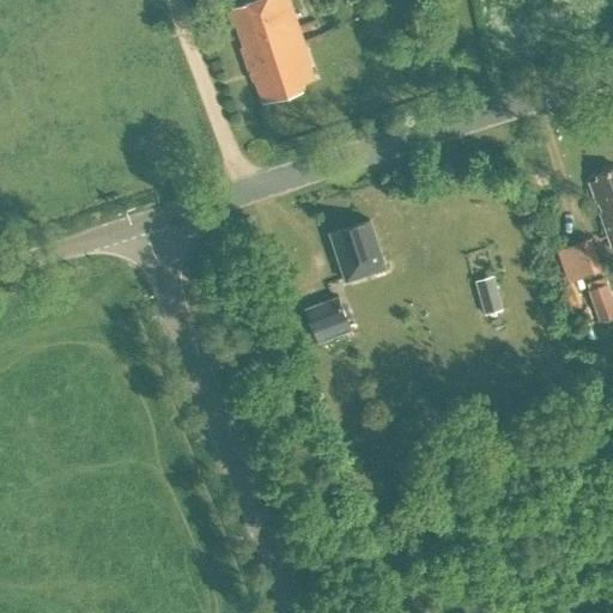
[(289,0),(253,0),(228,10),(249,72),(252,72),(255,82),(256,80),(263,103),(303,89),(301,84),(314,79),(309,65),(311,64),(289,0)]
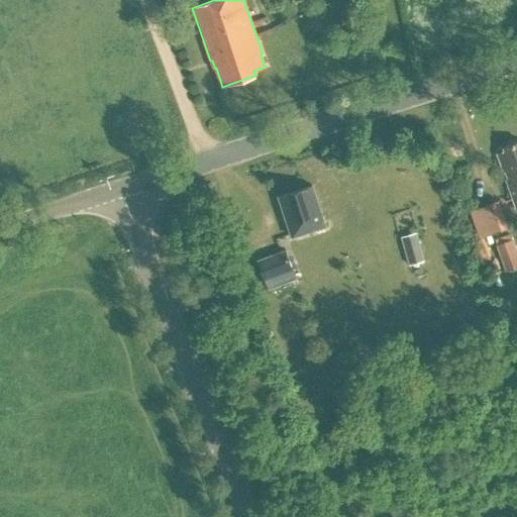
[(513,199),(516,198),(516,142),(504,146),(505,150),(498,153),(513,199)]
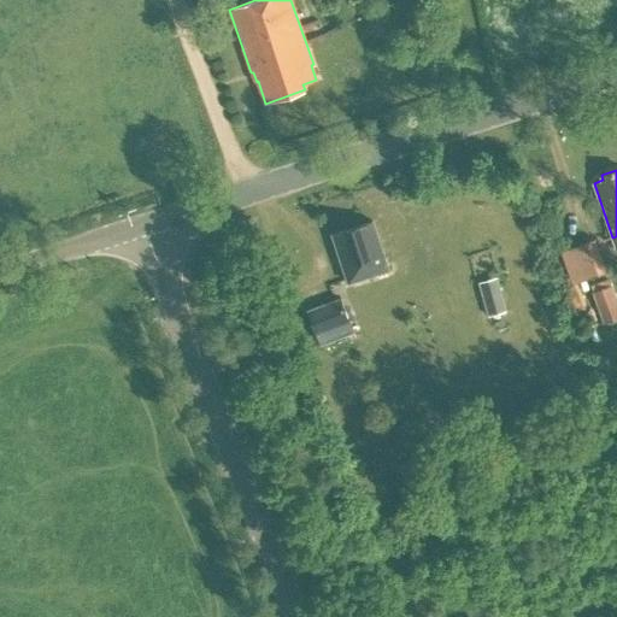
[(372,221),(333,234),(348,282),(388,270),(372,221)]
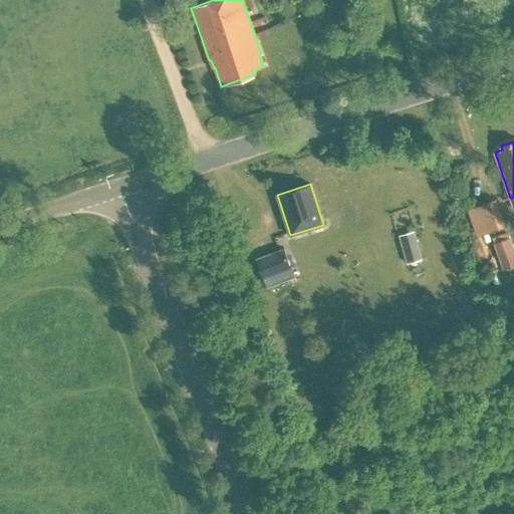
[(505,226),(495,199),(481,204),(491,231),(505,226)]
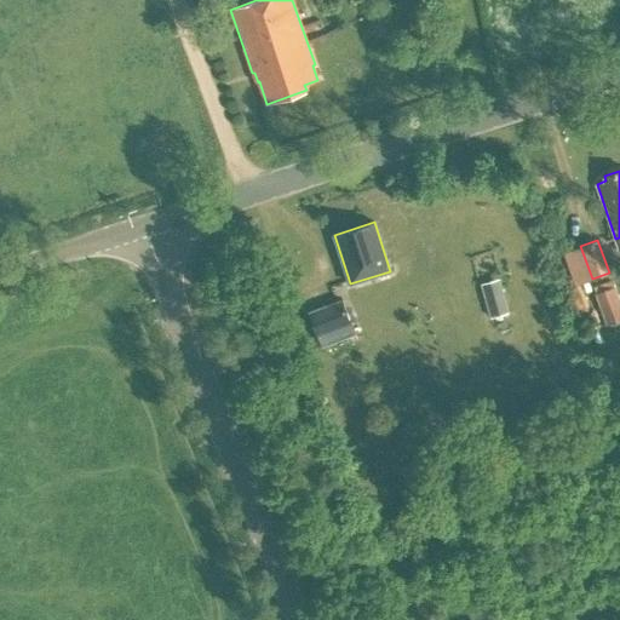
[(494,317),(514,313),(504,279),(483,285),(494,317)]
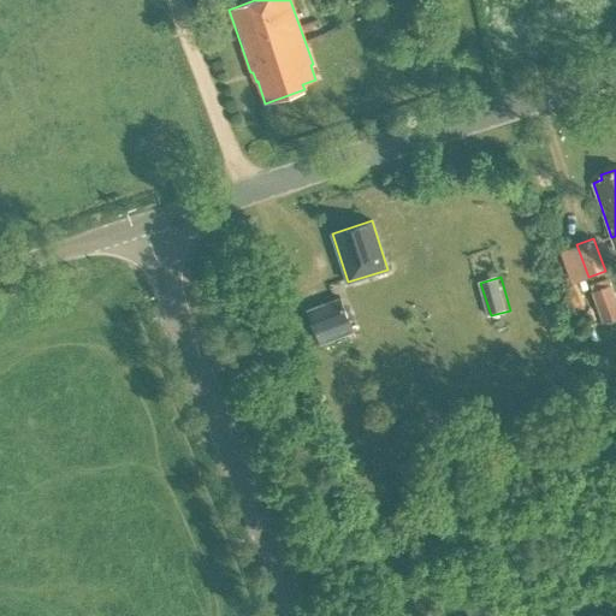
[(603,323),(615,318),(615,298),(608,278),(588,285),(603,323)]
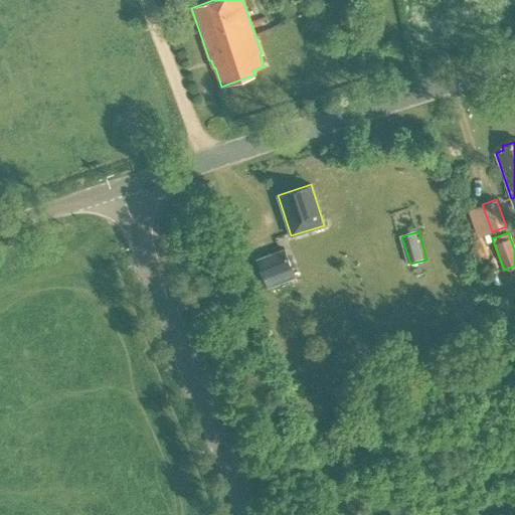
[(296,279),(285,247),(256,259),(268,289),(296,279)]
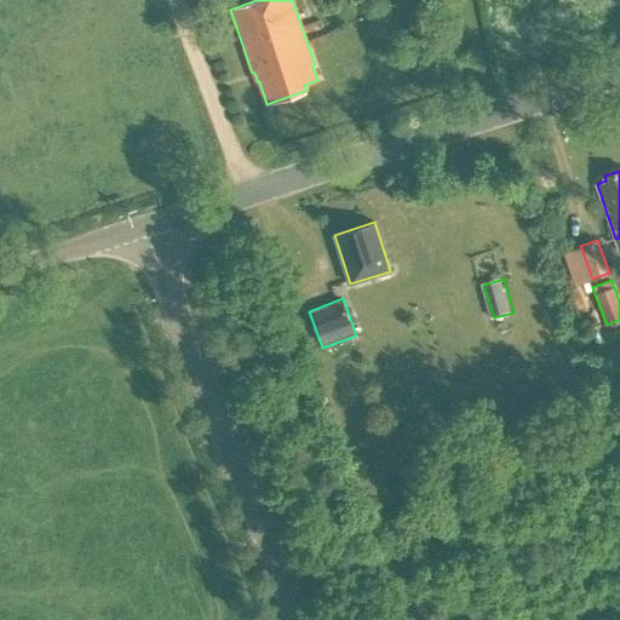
[(270,363),(256,368),(262,384),(276,379),(270,363)]
